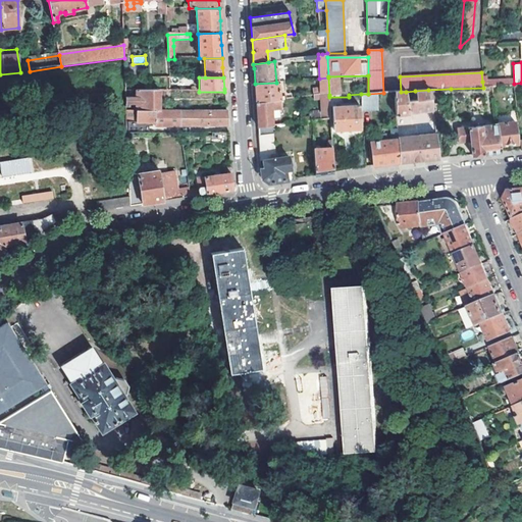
[(329,95),(328,77),(319,79),(320,91),(314,91),(314,94),(314,97),(320,96),(329,95)]
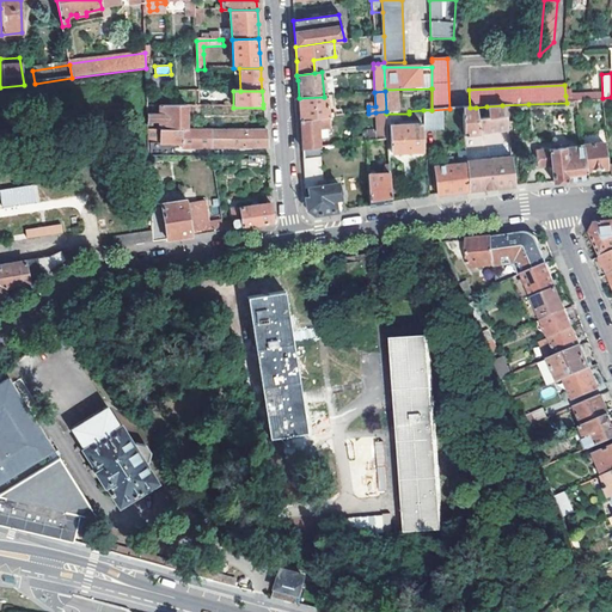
[(332,96),(324,97),(299,98),(300,116),(300,121),(331,117),(342,116),(342,114),(338,114),(332,110),(332,96)]
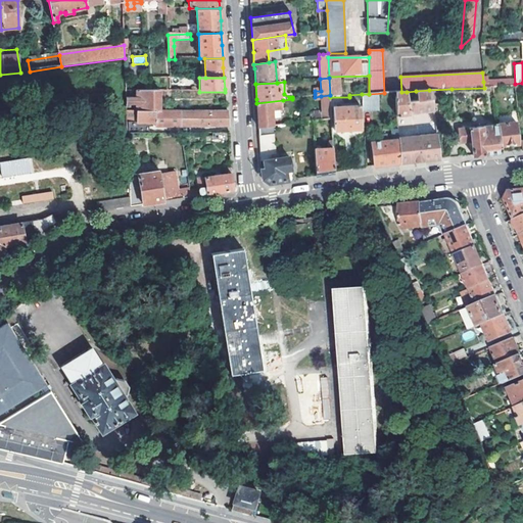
[(452,89),(429,90),(431,105),(438,103),(438,95),(452,94),(452,89)]
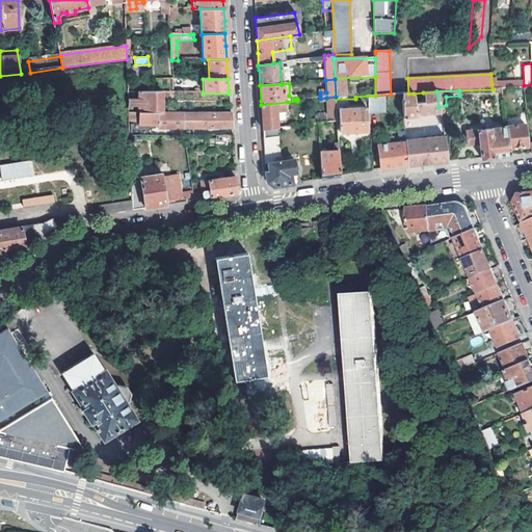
[(403,117),(440,112),(439,107),(436,91),(423,92),(423,102),(415,104),(414,94),(408,94),(402,94),(403,110),(403,117)]
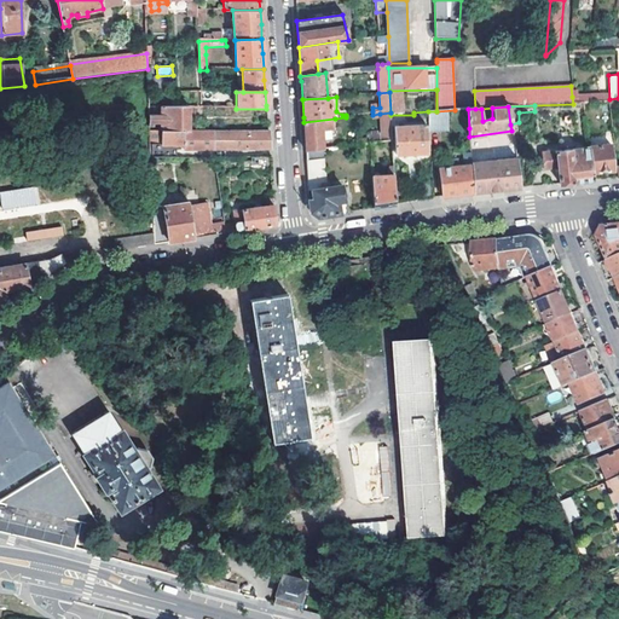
[(187,132),(189,109),(177,109),(161,109),(161,117),(149,117),(149,123),(154,125),(161,125),(161,132),(187,132)]
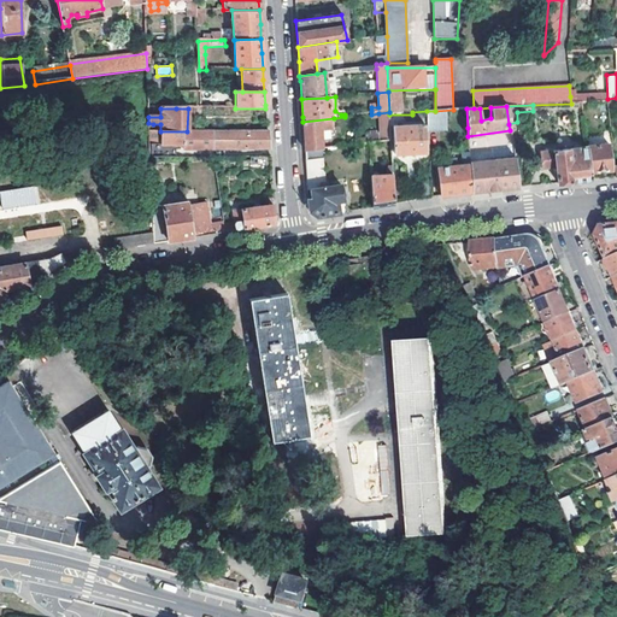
[(466,109),(453,110),(435,111),(427,111),(427,131),(468,128),(466,109)]
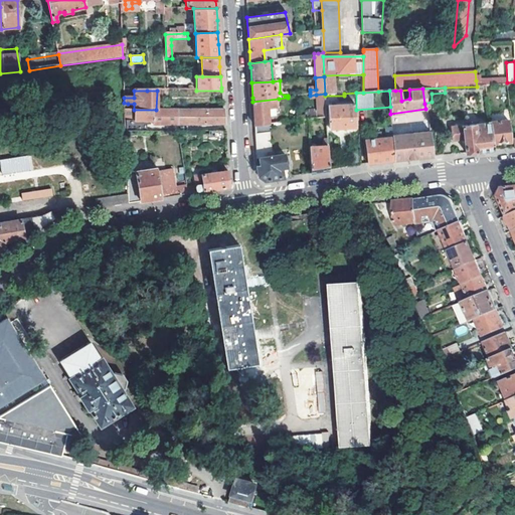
[(306,115),(306,118),(306,121),(308,121),(314,120),(321,120),(326,119),(325,96),(325,94),(316,95),(317,101),(318,114),(315,114),(315,112),(309,113),(309,115),(306,115)]
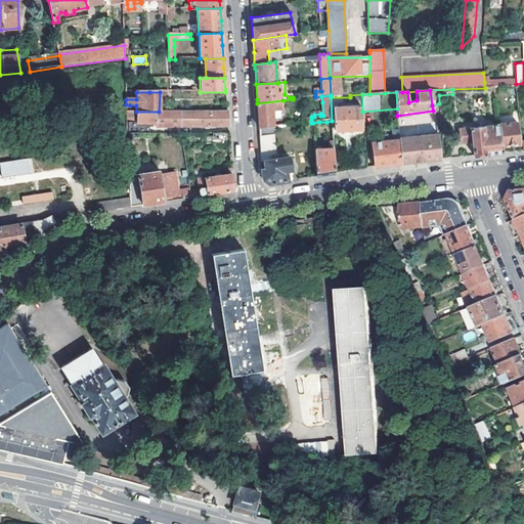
[(259,129),(273,127),(272,112),(282,110),(281,104),(285,104),(284,100),(257,103),(258,125),(259,129)]
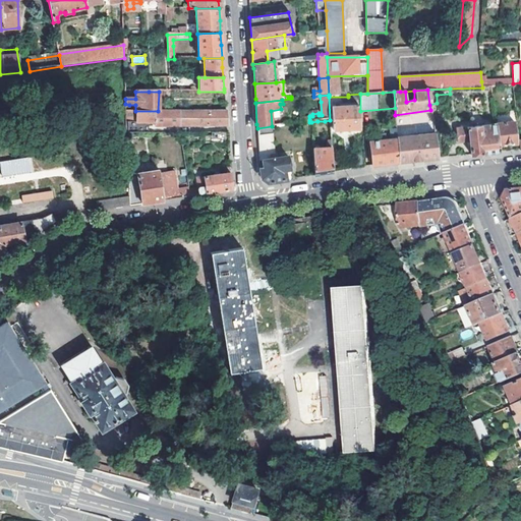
[(343,129),(349,129),(359,128),(358,107),(331,107),(332,129),(343,129)]
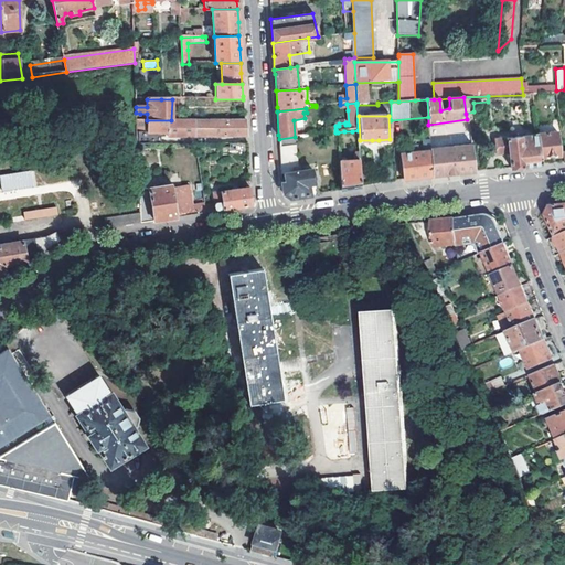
[(160,145),(160,134),(166,134),(167,137),(245,136),(244,119),(171,120),(147,120),(142,120),(142,145),(160,145)]
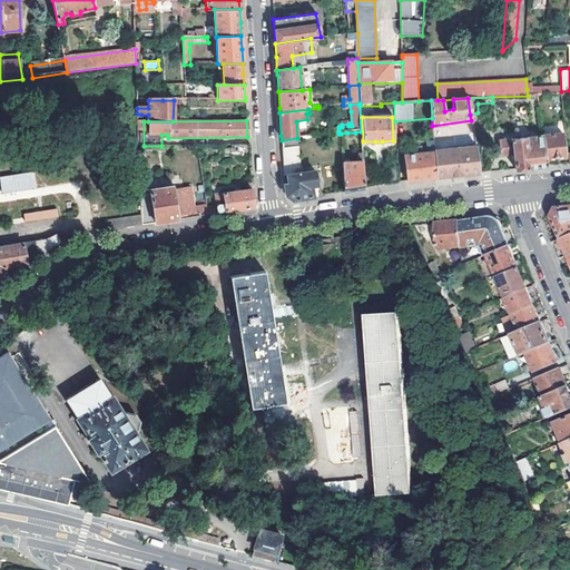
[(542,137),(542,138),(546,160),(564,158),(561,135),(542,137)]
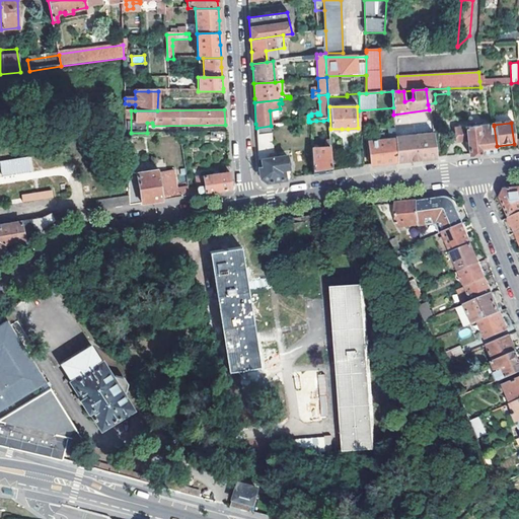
[(263,168),(260,168),(261,179),(268,183),(290,179),(286,156),(274,158),(273,155),(271,126),(256,128),(258,161),(262,161),(263,168)]
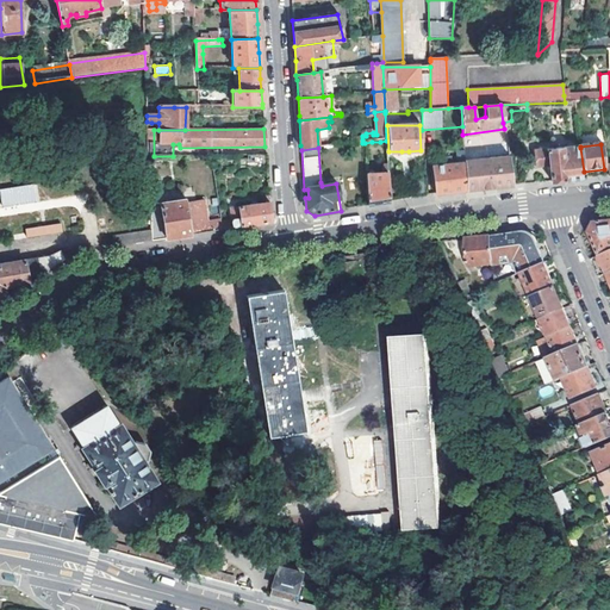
[(584,172),(580,148),(534,153),(535,168),(549,166),(552,182),(585,179),(584,172)]
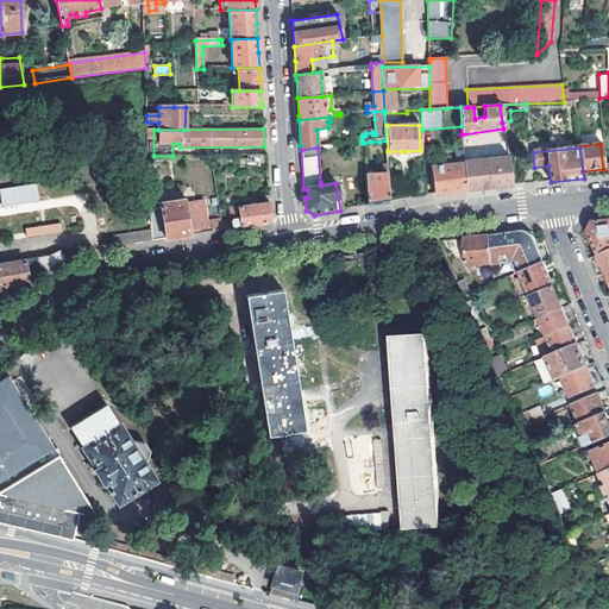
[(465,192),(463,162),(463,150),(454,150),(456,163),(431,167),(434,195),(451,193),(465,192)]
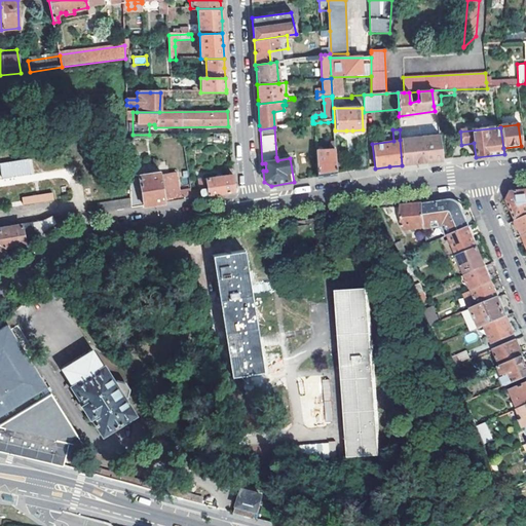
[(229,144),(229,134),(212,134),(212,145),(229,144)]
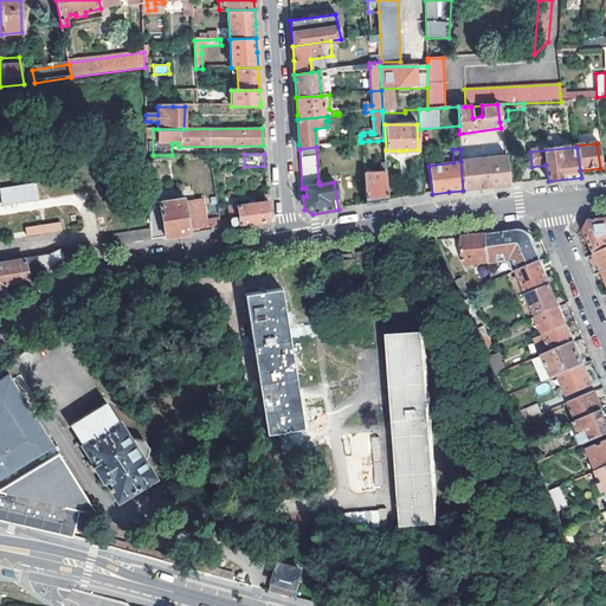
[(468,160),(461,161),(463,191),(487,188),(489,188),(510,185),(505,158),(469,161),(468,160)]
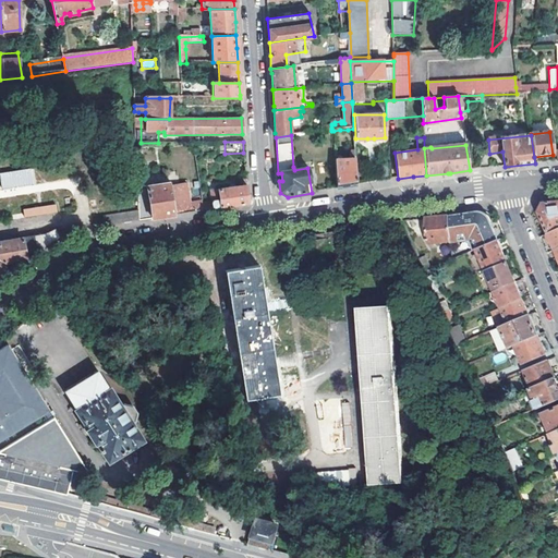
[(355,160),(336,162),(337,189),(353,186),(356,185),(355,160)]
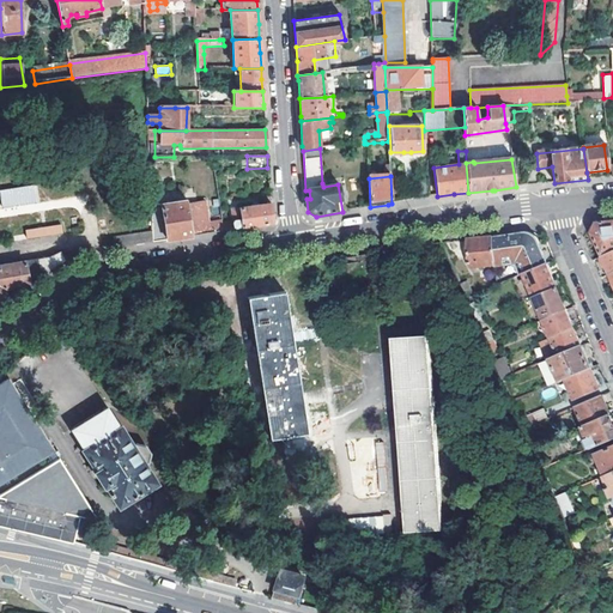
[(428,198),(428,180),(411,182),(412,194),(411,194),(412,200),(428,198)]
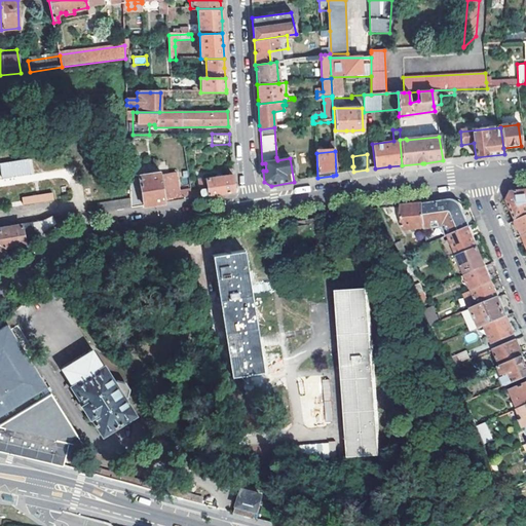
[(34,174),(32,158),(0,162),(0,167),(1,179),(34,174)]
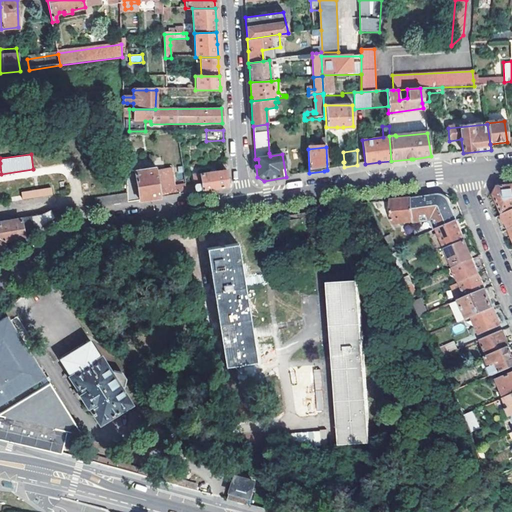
[(226,186),(225,165),(220,165),(221,171),(192,175),(193,185),(184,186),(185,193),(226,186)]
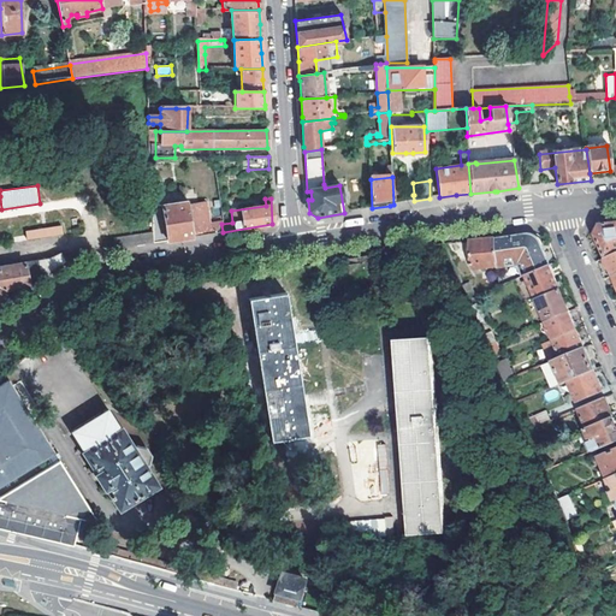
[(187,237),(191,237),(188,206),(187,202),(150,208),(152,235),(152,243),(187,237)]
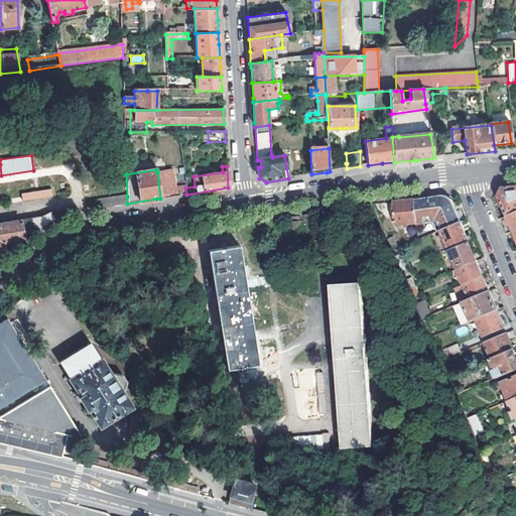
[(171,169),(157,172),(160,199),(186,195),(185,187),(174,188),(171,169)]
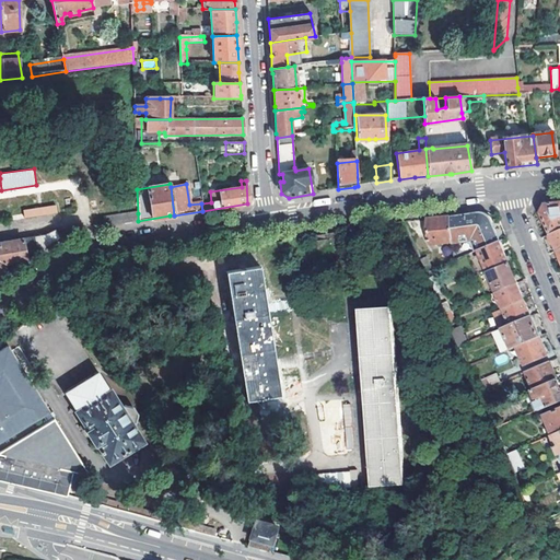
[(559,202),(546,205),(541,212),(550,235),(559,231),(559,202)]
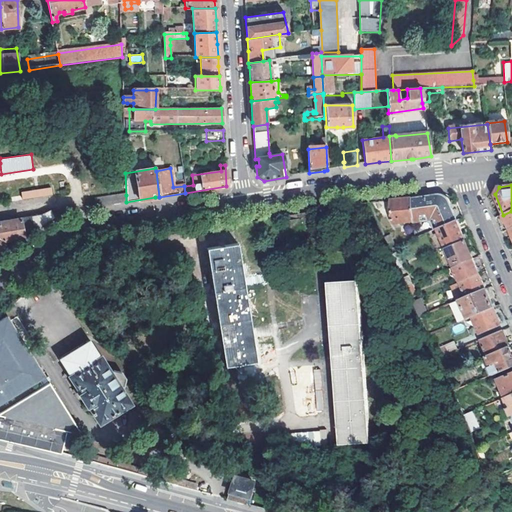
[(22,200),(53,194),(52,187),(21,193),(22,200)]
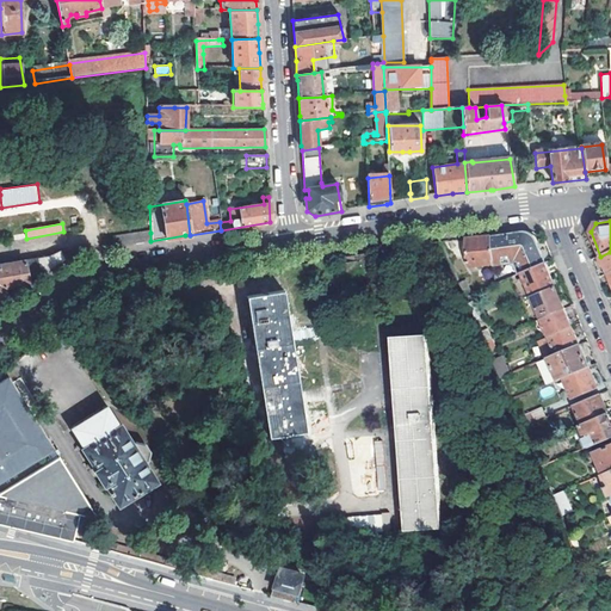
[(142,242),(150,241),(150,233),(111,239),(112,247),(142,242)]
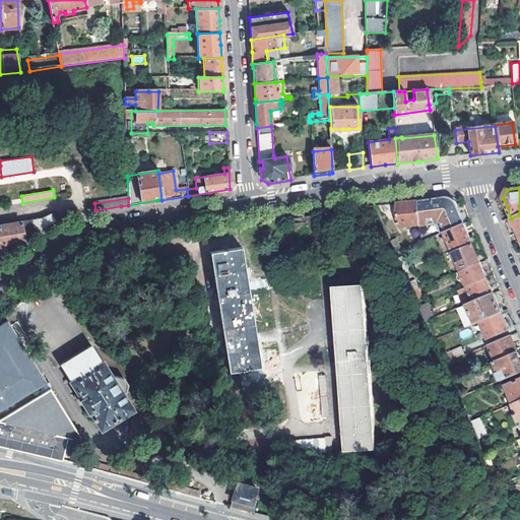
[(451,200),(446,198),(420,202),(417,202),(419,224),(419,226),(434,224),(439,228),(441,234),(463,223),(455,205),(451,200)]
